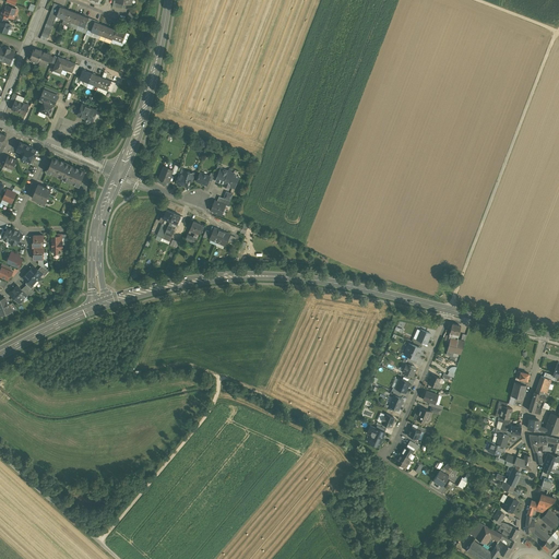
[(60,7),(54,4),(51,12),(57,14),(60,7)]
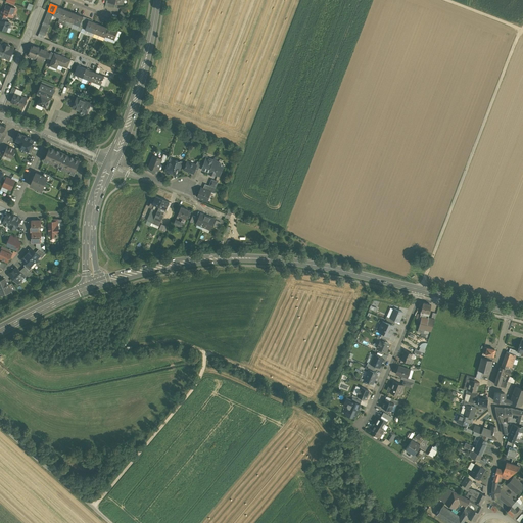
[(4,12),(3,13),(7,15),(12,17),(14,12),(13,12),(14,8),(6,5),(4,12)]
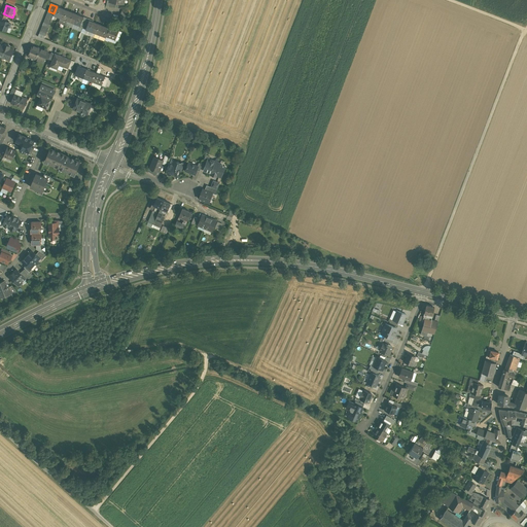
[(64,9),(57,6),(54,13),(54,15),(60,19),(64,9)]
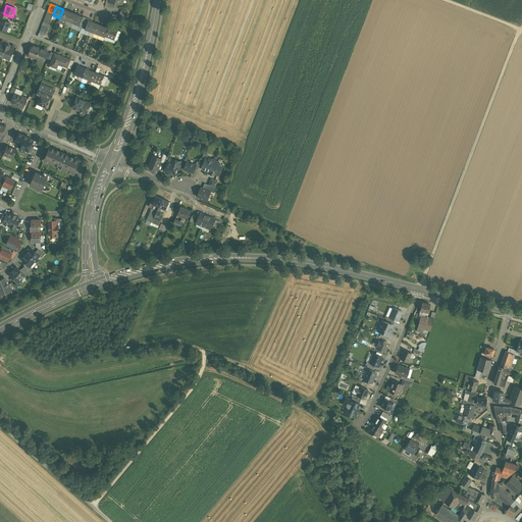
[(69,12),(63,9),(59,18),(66,20),(69,12)]
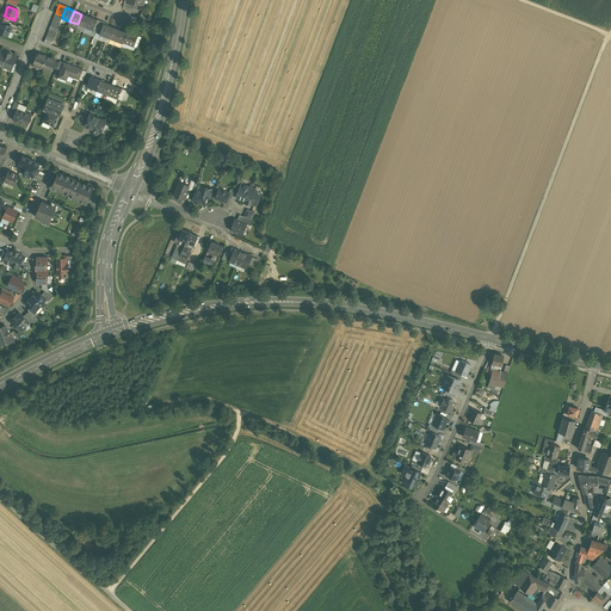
[(148,14),(142,12),(139,22),(144,24),(148,14)]
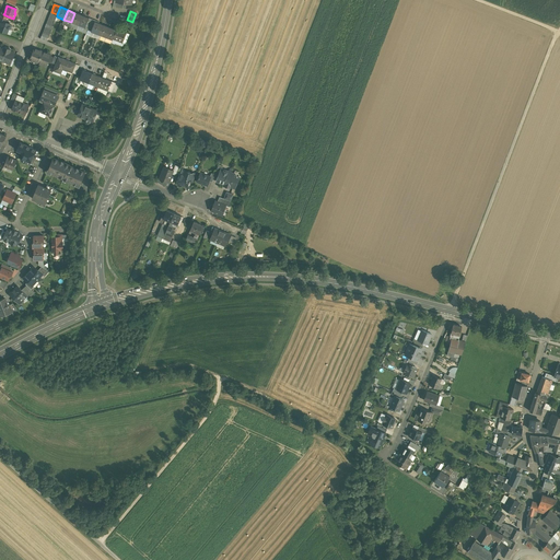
[(82,15),(74,13),(71,22),(78,25),(82,15)]
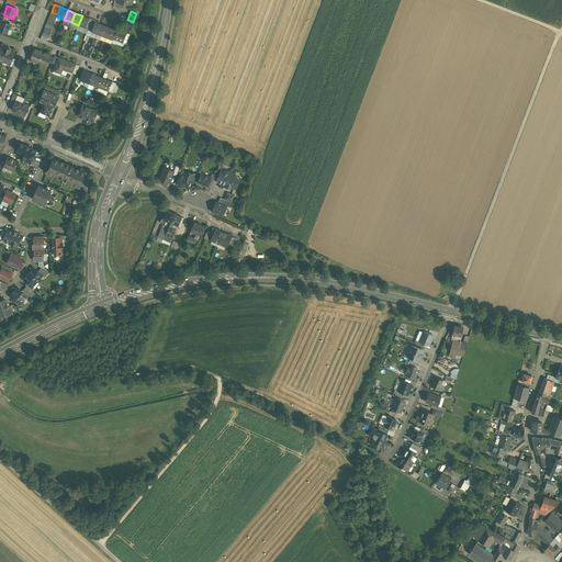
[(89,19),(82,15),(78,25),(86,27),(89,20),(89,19)]
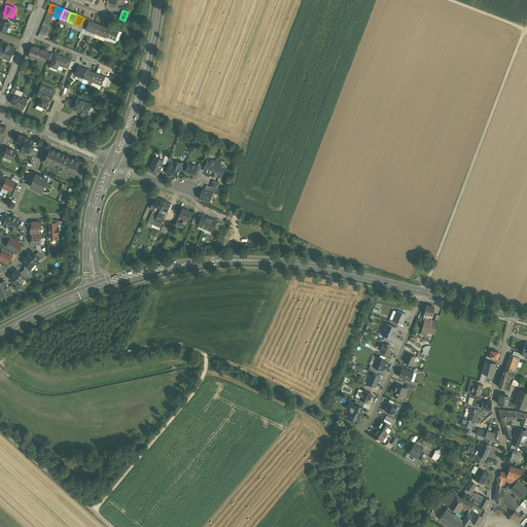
[(5,21),(1,20),(0,21),(0,22),(0,29),(6,31),(7,28),(8,28),(9,28),(10,23),(5,21)]
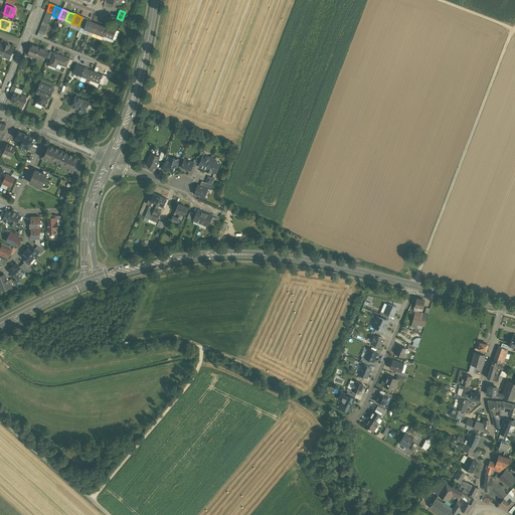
[(94,22),(88,20),(83,28),(91,31),(94,22)]
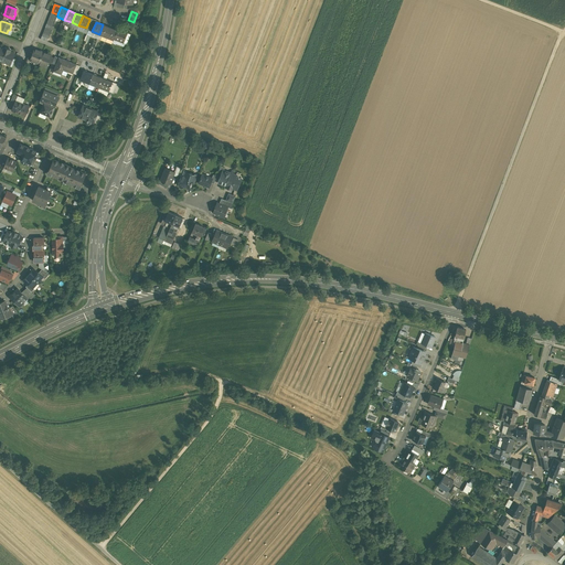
[(110,28),(103,24),(99,34),(107,36),(110,28)]
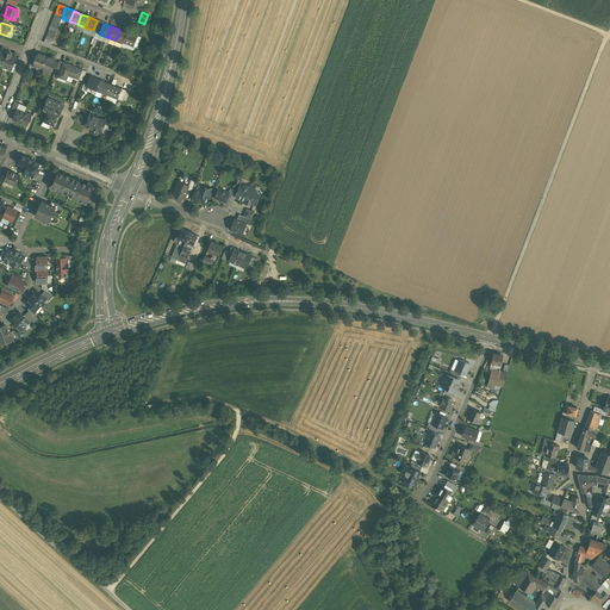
[(126,32),(119,30),(116,39),(123,43),(124,42),(126,32)]
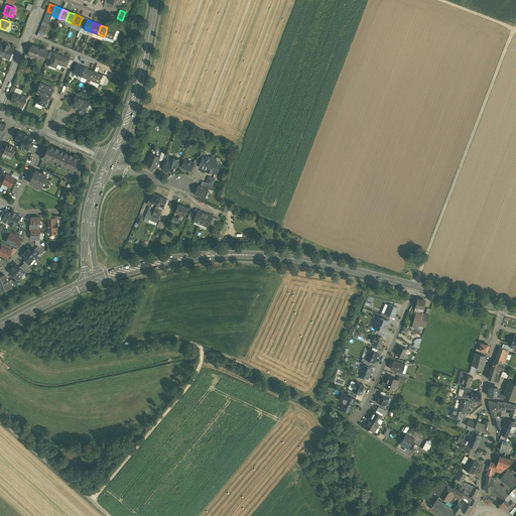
[(116,30),(108,27),(107,27),(105,35),(113,38),(116,30)]
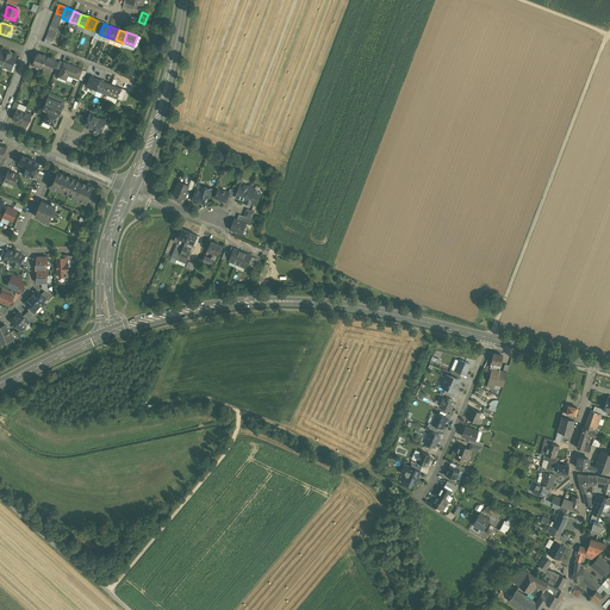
[(12,54),(8,53),(2,67),(11,70),(14,63),(16,57),(11,56),(12,54)]
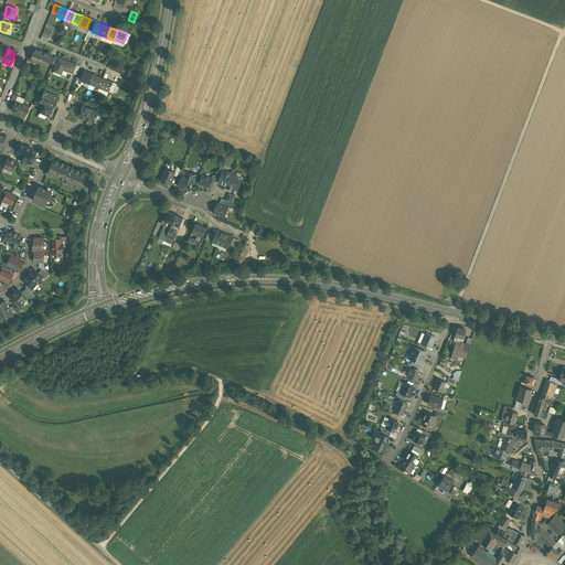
[(30,60),(30,61),(39,64),(43,52),(34,49),(33,53),(30,60)]
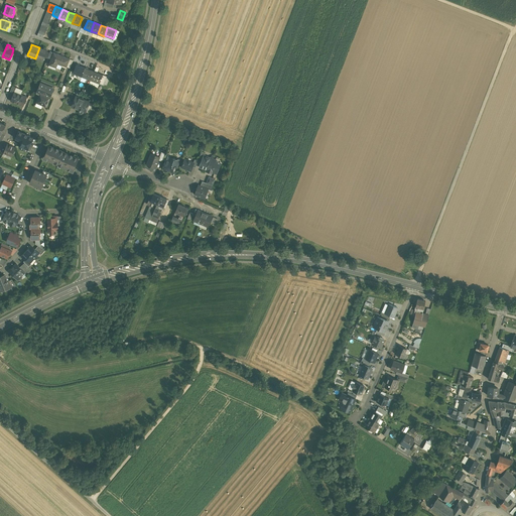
[(39,47),(35,58),(42,61),(44,57),(47,51),(47,50),(39,47)]
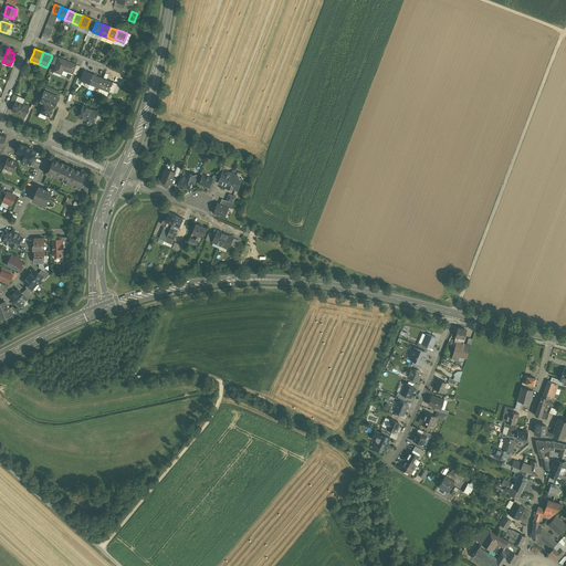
[(76,64),(60,58),(56,65),(54,71),(62,74),(64,67),(69,70),(67,71),(69,71),(73,73),(76,64)]
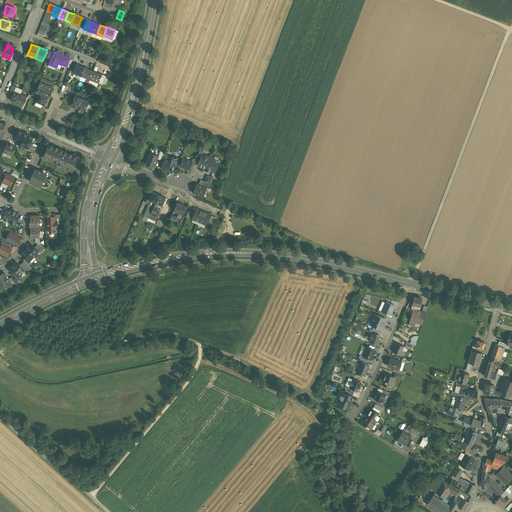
[(85,68),(76,64),(73,72),(81,76),(85,68)]
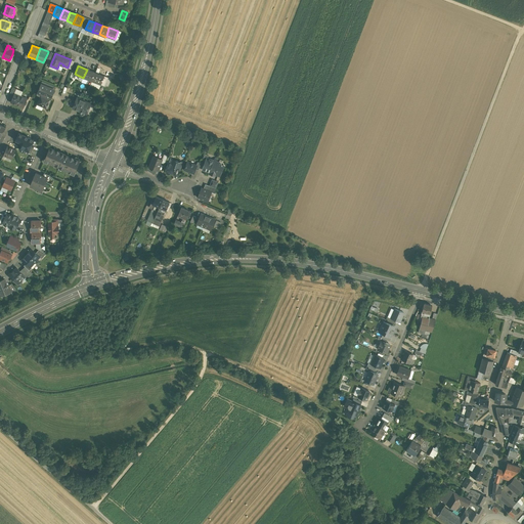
[(95,73),(87,70),(83,78),(92,81),(95,73)]
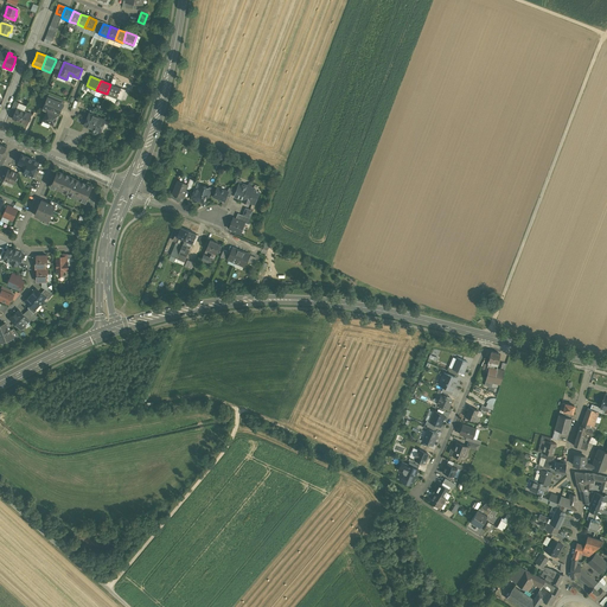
[(121,89),(110,84),(107,94),(117,98),(121,89)]
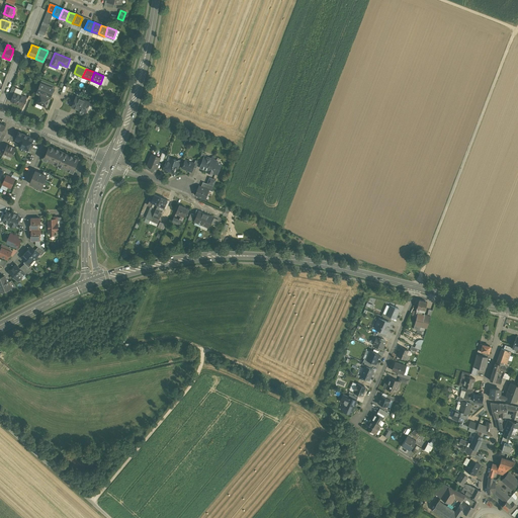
[(55,86),(41,81),(40,83),(54,89),(55,86)]
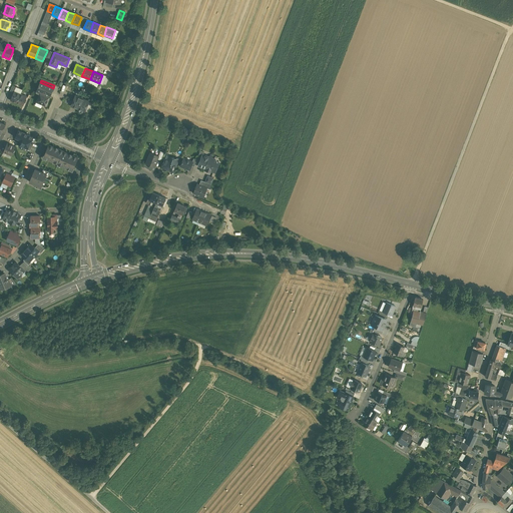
[(53,88),(40,82),(36,92),(39,94),(49,97),(53,88)]
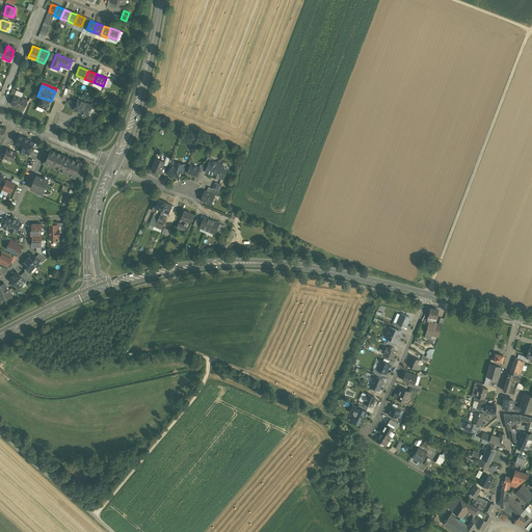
[(14,97),(10,104),(18,106),(21,98),(18,97),(18,96),(15,95),(14,97)]
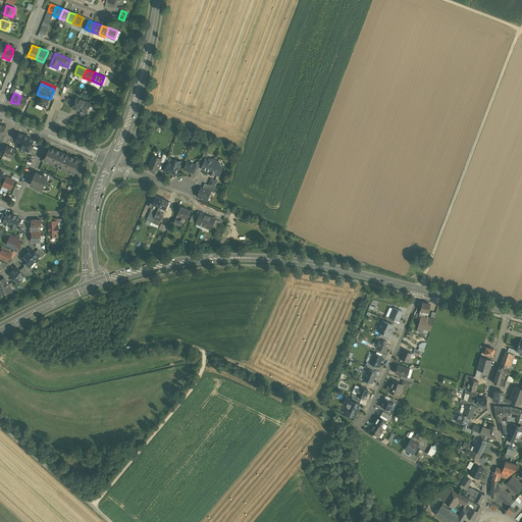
[(20,96),(17,104),(23,107),(28,99),(24,97),(23,98),(20,96)]
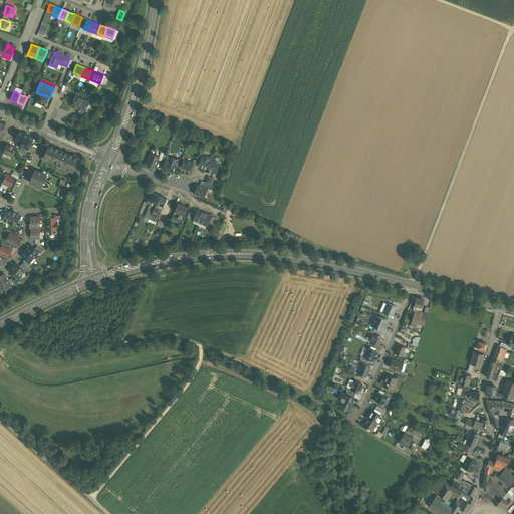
[(49,97),(39,94),(36,101),(42,104),(42,105),(46,106),(47,104),(46,104),(49,97)]
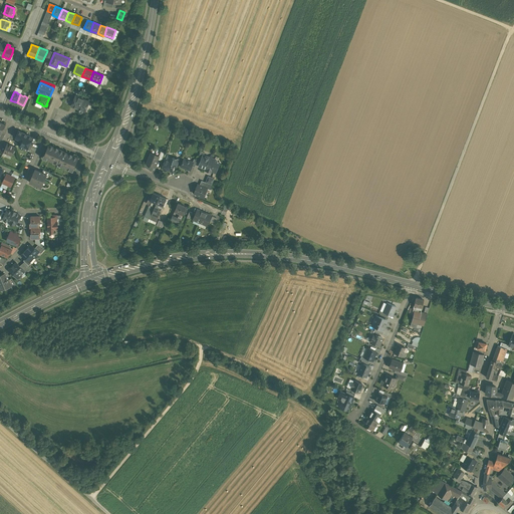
[(88,101),(75,96),(71,105),(78,108),(78,110),(78,112),(80,113),(82,112),(83,110),(84,111),(88,101)]
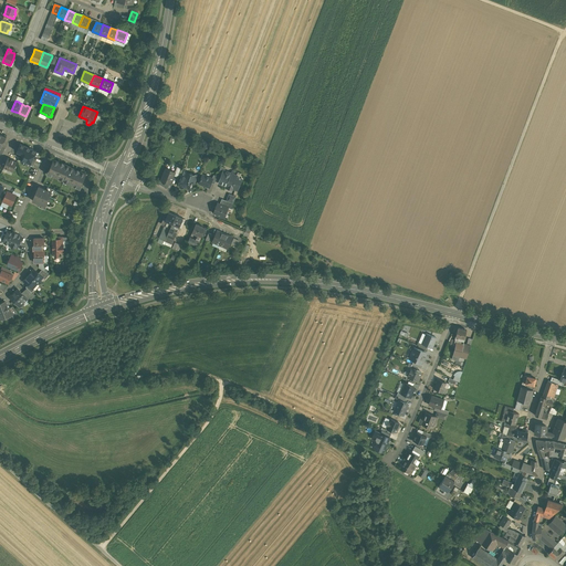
[(37,152),(20,144),(17,152),(24,155),(22,161),(28,165),(28,163),(30,164),(33,159),(37,152)]
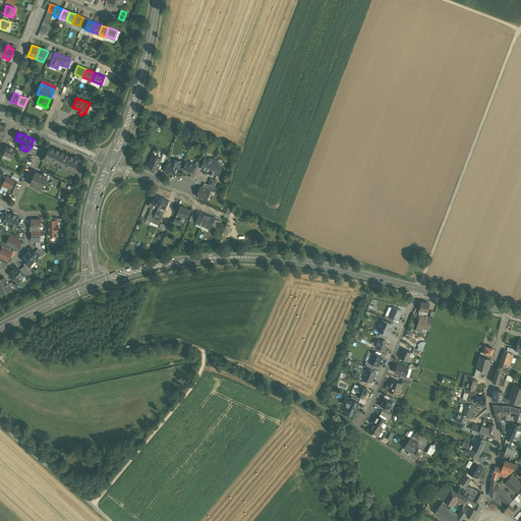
[(16,149),(7,146),(3,154),(12,158),(16,149)]
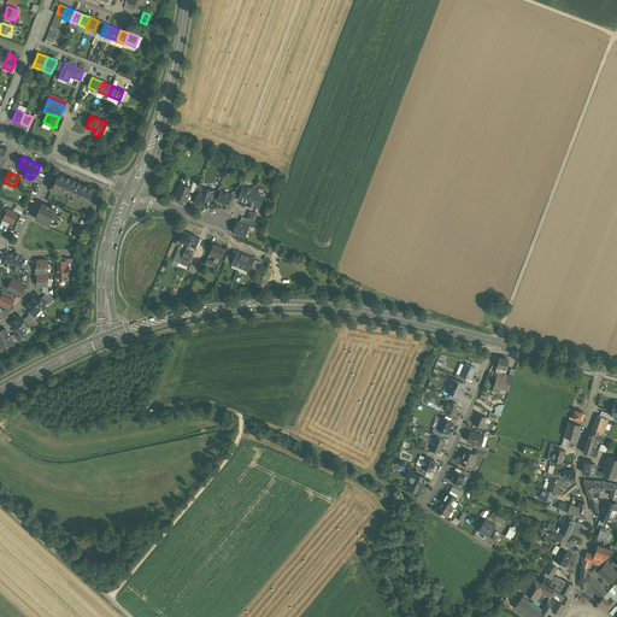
[(76,181),(59,174),(54,186),(56,191),(70,197),(76,182),(76,181)]
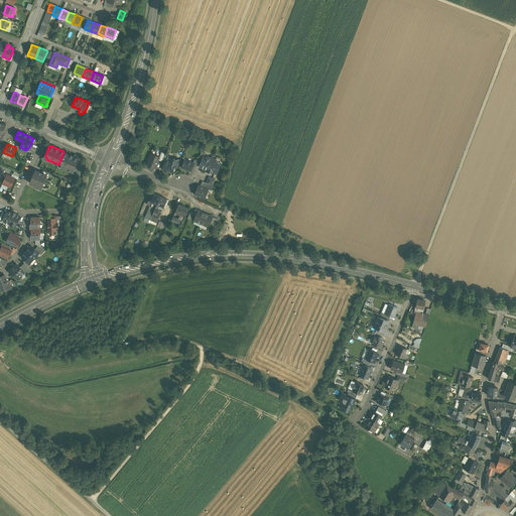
[(78,158),(63,152),(58,164),(71,169),(74,168),(78,158)]
